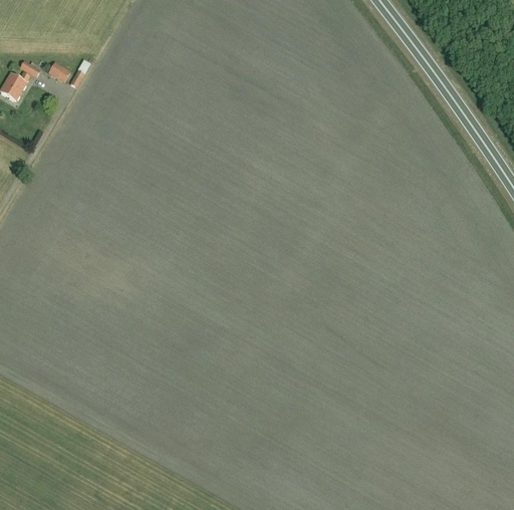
[(36,76),(41,69),(36,67),(38,64),(32,60),(30,63),(24,59),(20,67),(36,76)]
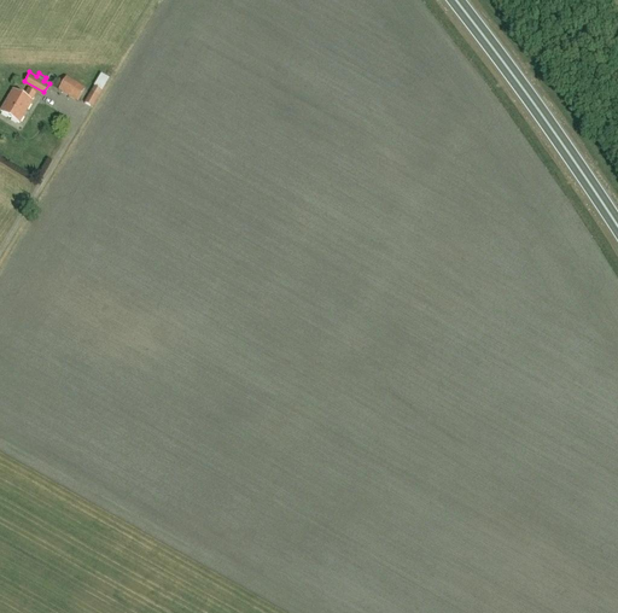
[(94,81),(104,83),(106,76),(97,74),(94,81)]
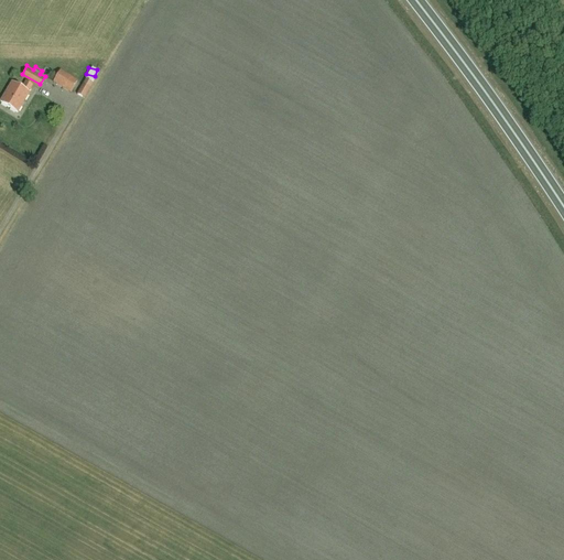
[(71,89),(77,78),(61,68),(54,78),(71,89)]
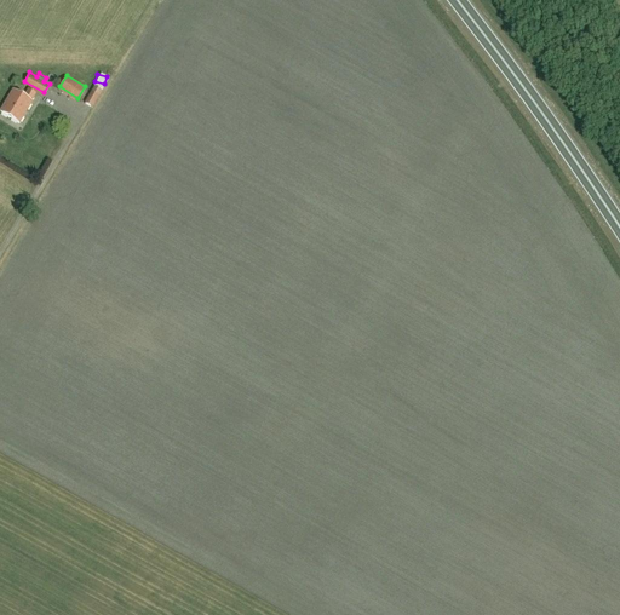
[(95,82),(85,99),(92,104),(102,87),(95,82)]
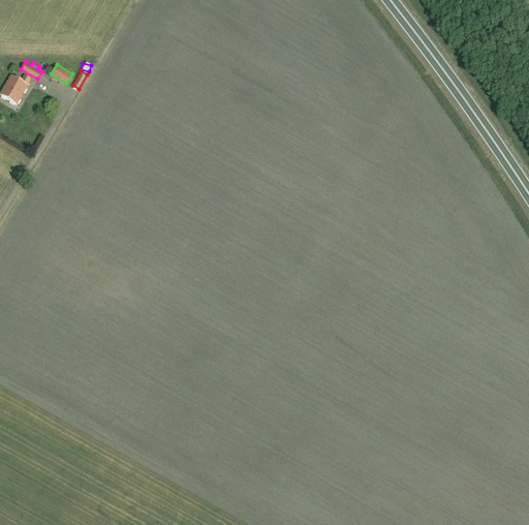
[(27,83),(31,76),(25,73),(21,80),(11,74),(0,92),(16,102),(27,84),(27,83)]
